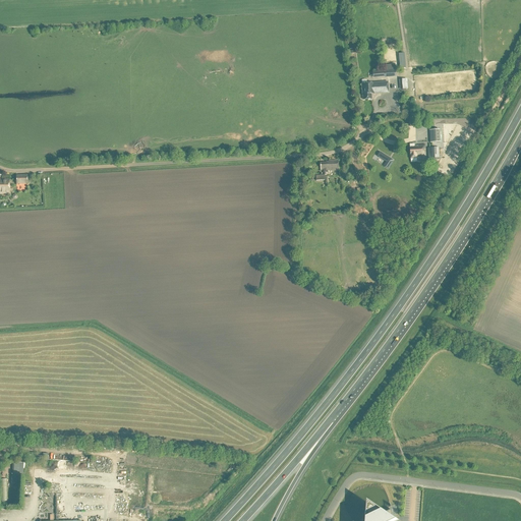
[(395,66),(385,66),(385,71),(373,72),(373,76),(385,75),(385,77),(395,76),(395,66)]
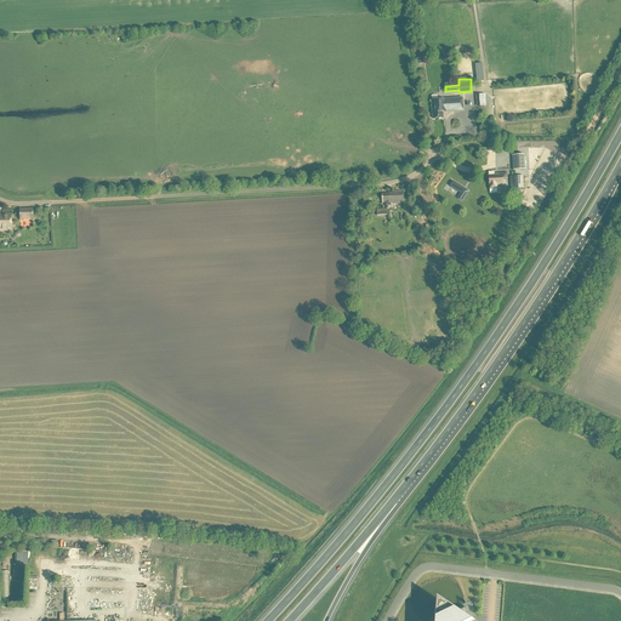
[(437,96),(436,96),(432,96),(431,97),(432,101),(431,101),(432,113),(433,113),(433,119),(443,119),(443,110),(457,109),(457,112),(463,110),(462,98),(445,100),(445,101),(442,102),(442,100),(437,100),(437,96)]
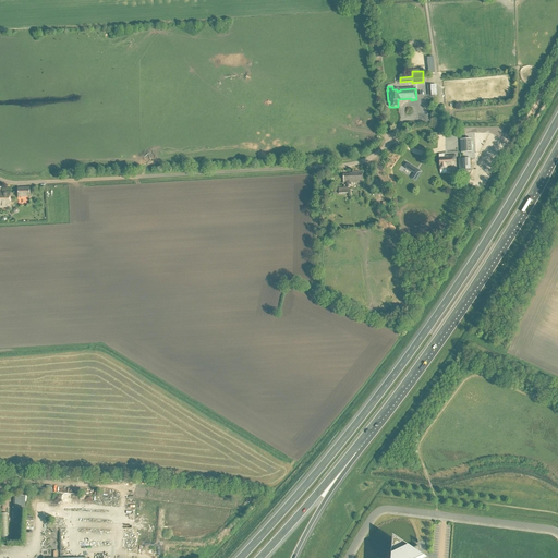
[(471,140),(460,140),(461,153),(471,153),(471,140)]
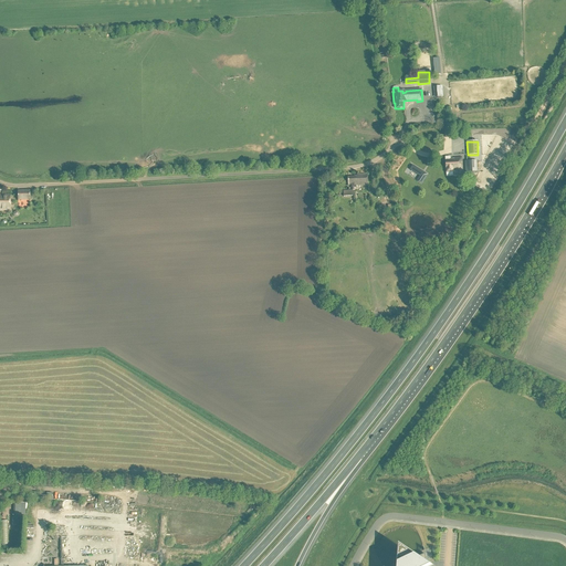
[(450,159),(450,160),(446,161),(447,173),(453,173),(452,169),(462,169),(461,158),(454,158),(454,159),(450,159)]
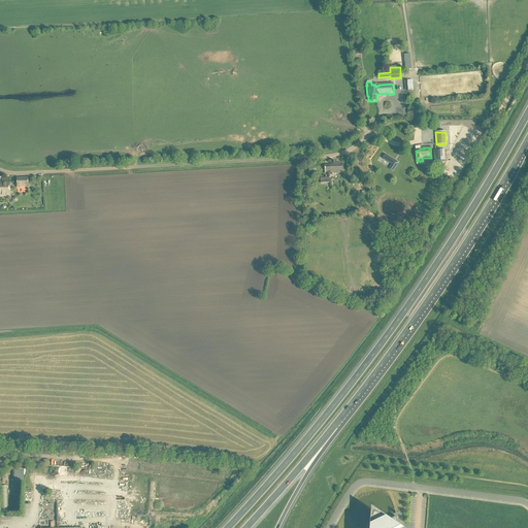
[(444,150),(435,151),(435,161),(446,161),(444,150)]
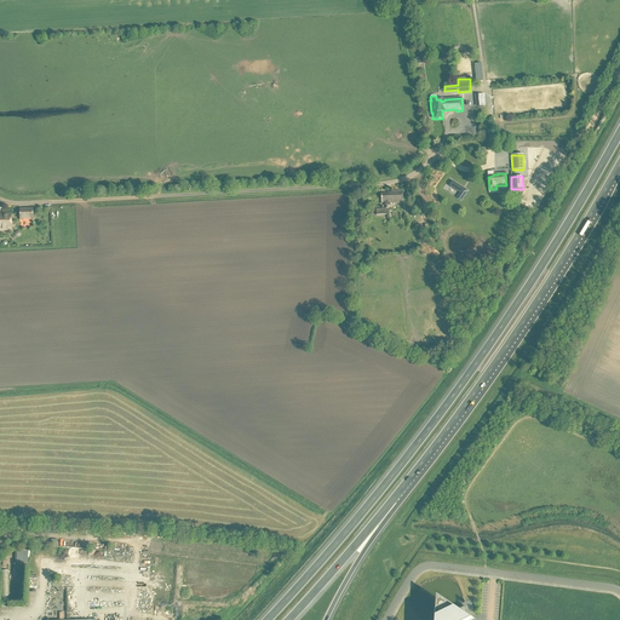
[(453,182),(451,187),(460,193),(457,199),(461,201),(468,191),(453,182)]
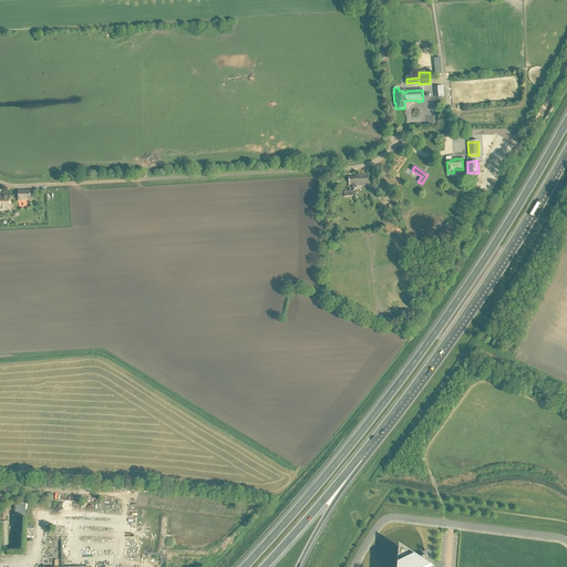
[(343,192),(344,197),(353,196),(354,200),(356,200),(354,188),(357,188),(357,186),(369,186),(369,175),(358,175),(359,178),(354,178),(354,177),(349,178),(349,186),(352,186),(352,191),(343,192)]
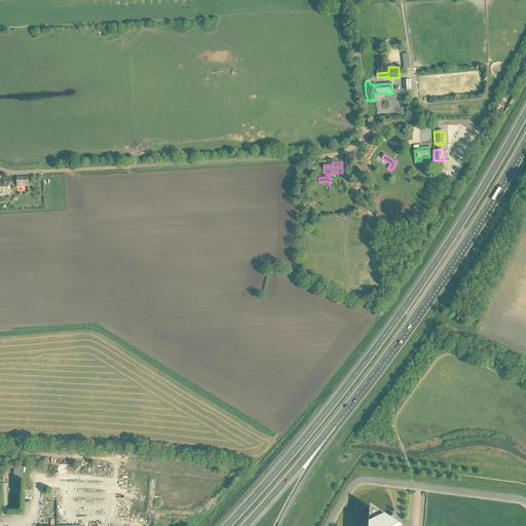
[(28,177),(16,178),(16,186),(28,186),(28,177)]
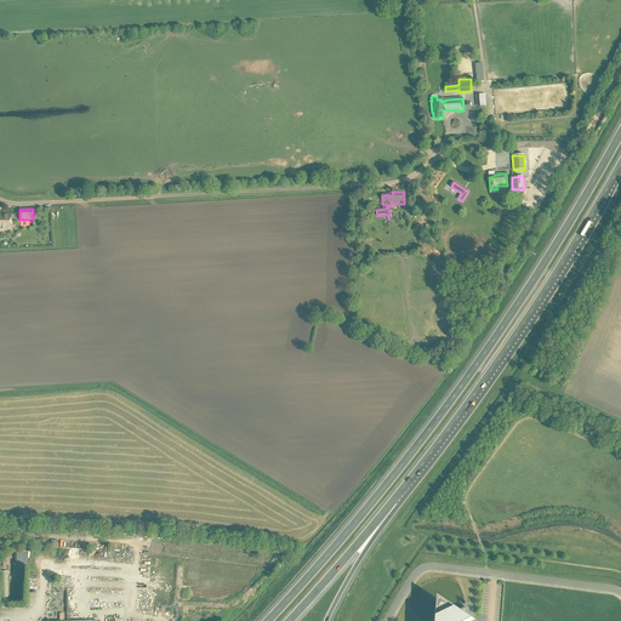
[(0,231),(12,232),(11,214),(0,214),(0,231)]
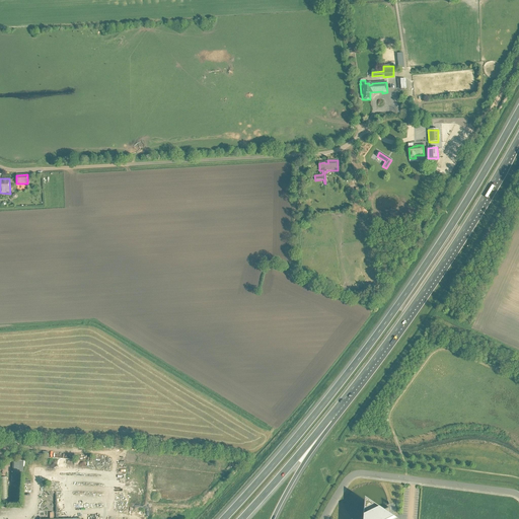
[(389,508),(381,512),(364,500),(362,518),(397,518),(396,518),(392,518),(389,517),(389,508)]
